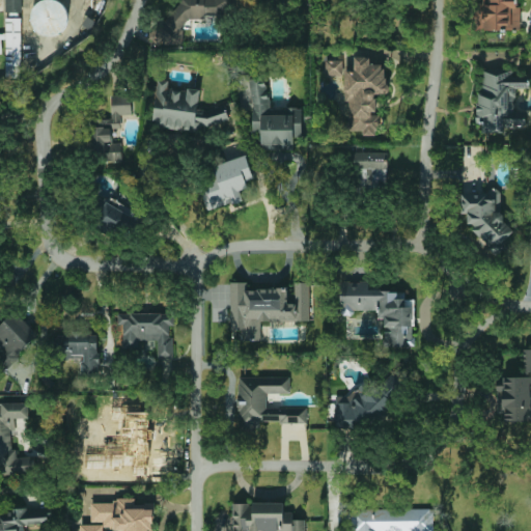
[(6,0),(22,0),(22,11),(18,11),(8,11),(6,11),(6,0)]
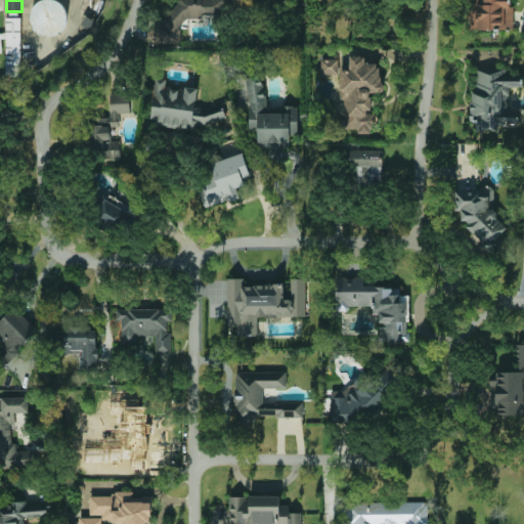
[(37,4),(42,0),(60,0),(63,2),(68,8),(69,13),(69,18),(67,24),(64,28),(60,31),(56,33),(51,34),(45,33),(42,32),(39,29),(36,26),(34,23),(33,17),(33,12),(34,8),(37,4)]
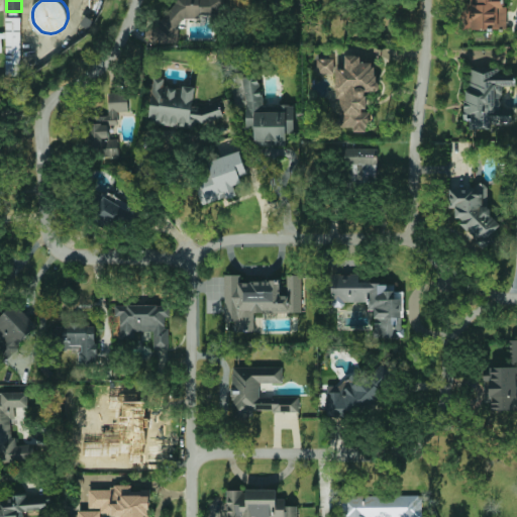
[(227,8),(226,0),(175,0),(175,3),(152,28),(152,33),(160,38),(160,43),(178,43),(178,28),(185,19),(197,20),(202,14),(222,14),(227,8)]
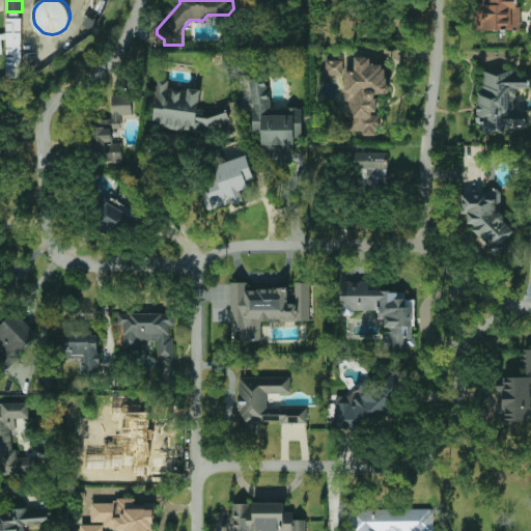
[(519,30),(519,0),(484,0),(484,5),(476,6),(476,30),(519,30)]
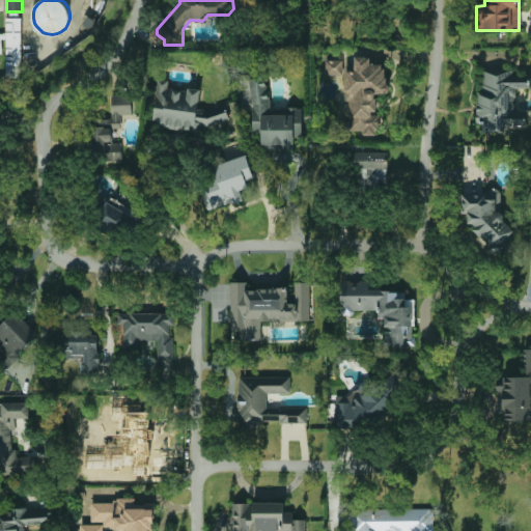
[(87,16),(96,21),(91,29),(82,24),(87,16)]
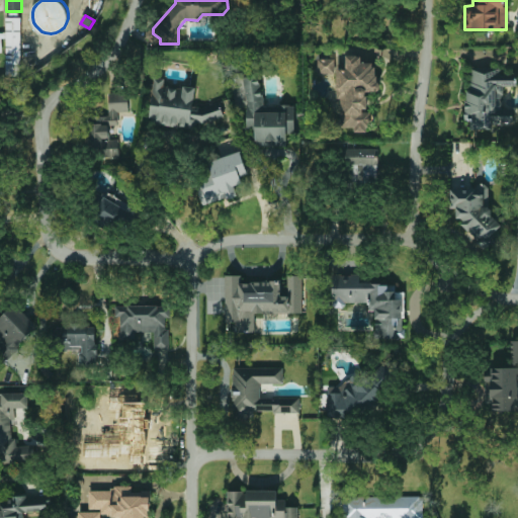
[(5,16),(8,16),(17,16),(20,16),(20,70),(5,70),(5,37),(5,32),(5,16)]
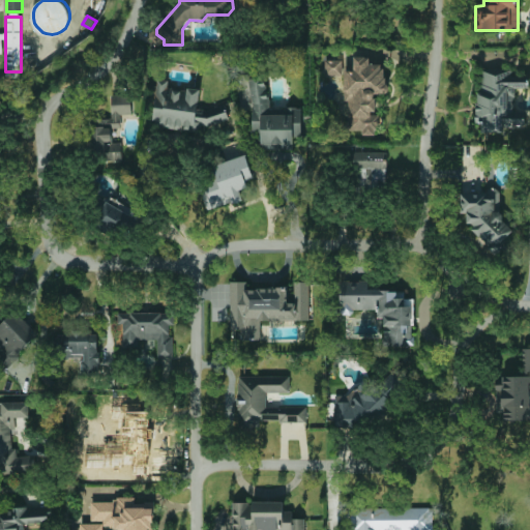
[(344,70),(345,100),(347,100),(348,130),(362,130),(363,136),(378,135),(376,94),(386,93),(385,64),(370,64),(370,56),(354,57),(354,70),(344,70)]
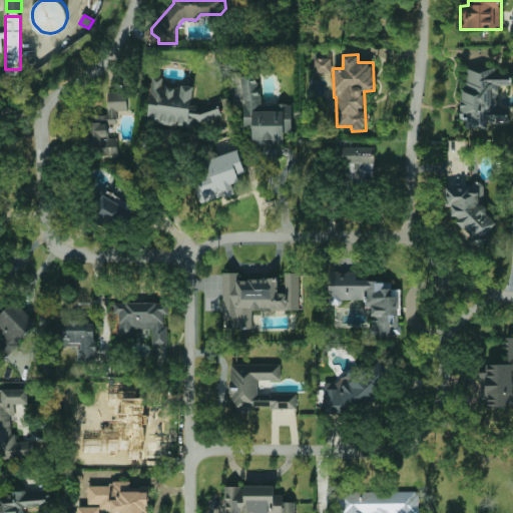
[(331,58),(315,58),(315,73),(331,73),(331,58)]
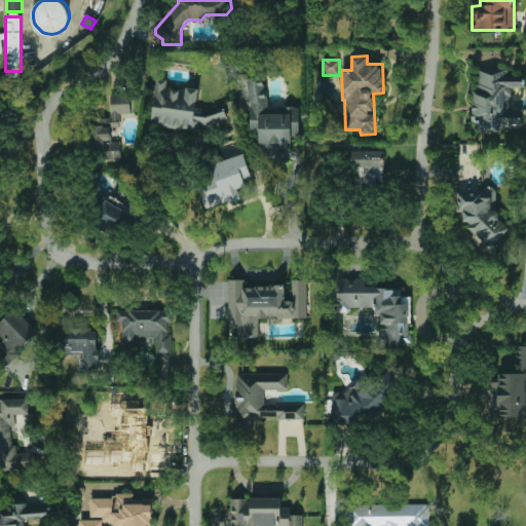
[(521,124),(520,109),(511,110),(511,87),(525,87),(524,75),(508,76),(508,71),(474,72),(475,122),(478,122),(478,132),(499,132),(498,124),(521,124)]
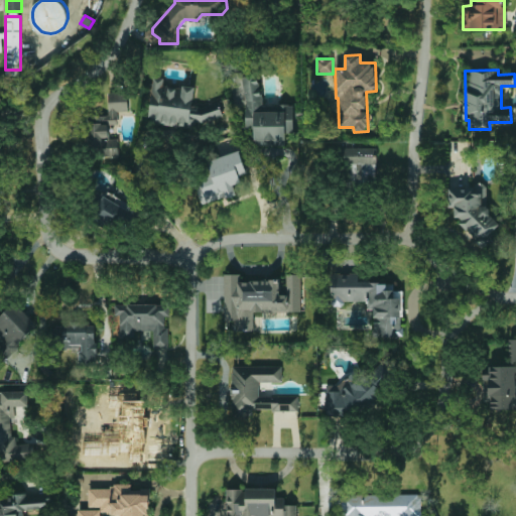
[(149,119),(218,128),(221,107),(194,104),(195,89),(163,85),(164,78),(154,77),(149,119)]
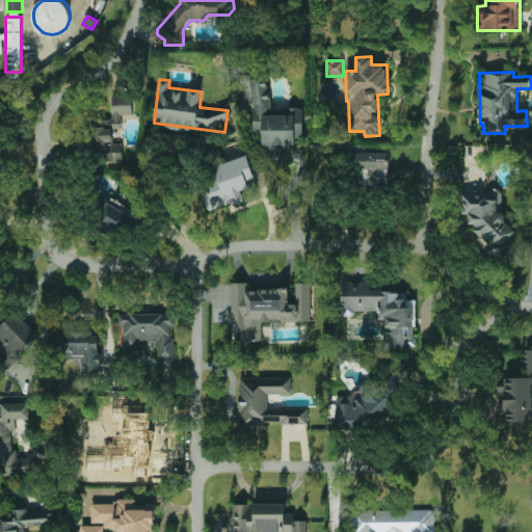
[(295,151),(294,137),(303,137),(303,108),(269,108),(268,79),(253,79),(253,136),(262,135),(262,151),(295,151)]
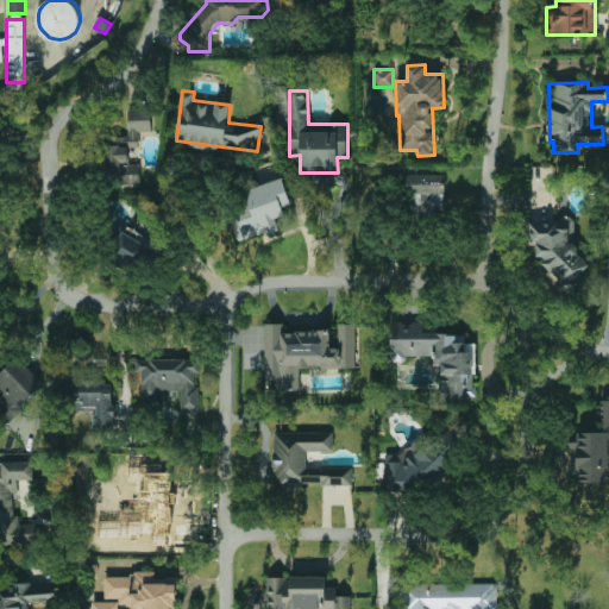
[(140,184),(140,163),(130,164),(129,148),(139,146),(139,132),(151,131),(151,108),(127,110),(129,137),(101,138),(102,171),(111,171),(112,186),(140,184)]
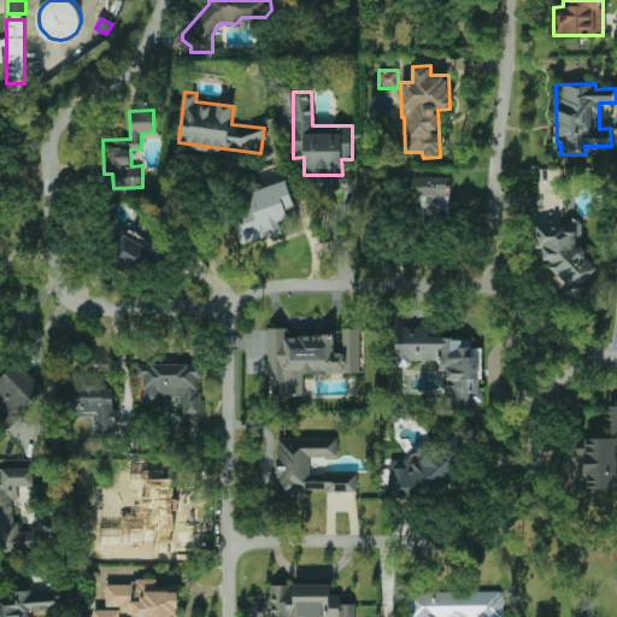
[(451,177),(410,176),(409,215),(451,216),(451,177)]
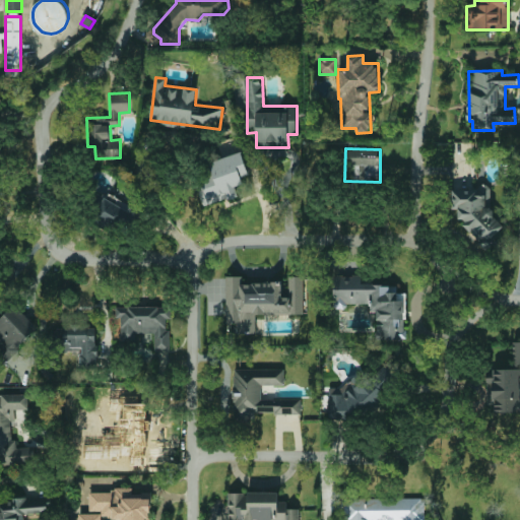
[(208,163),(212,175),(195,180),(203,206),(239,196),(236,187),(244,184),(242,177),(250,175),(243,151),(208,163)]
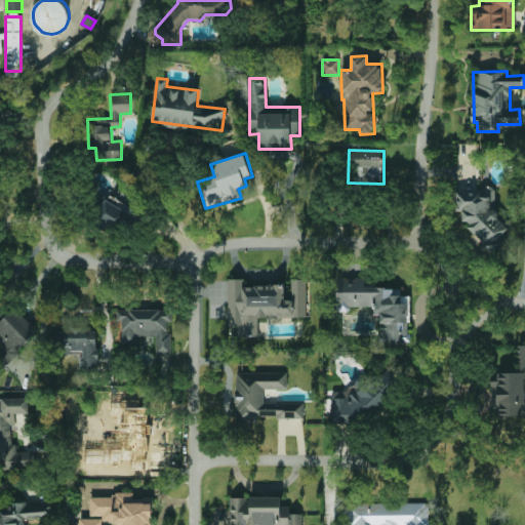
[(455,190),(455,211),(465,211),(465,237),(481,237),(481,249),(500,249),(499,209),(494,209),(494,190),(455,190)]
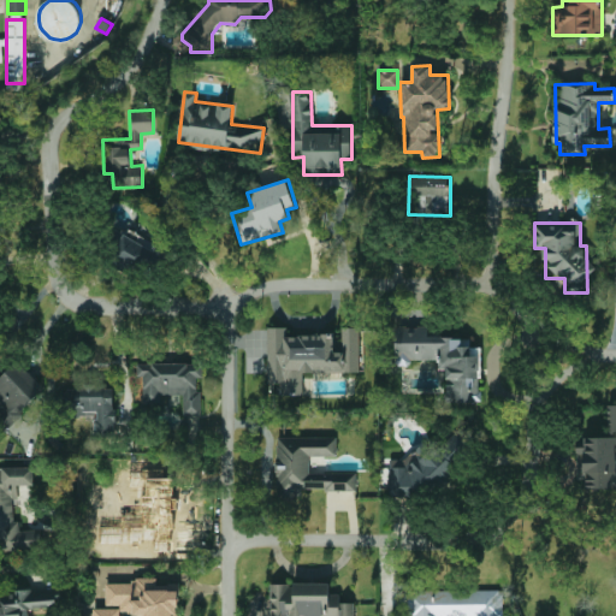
[(118,226),(106,252),(152,276),(165,250),(118,226)]
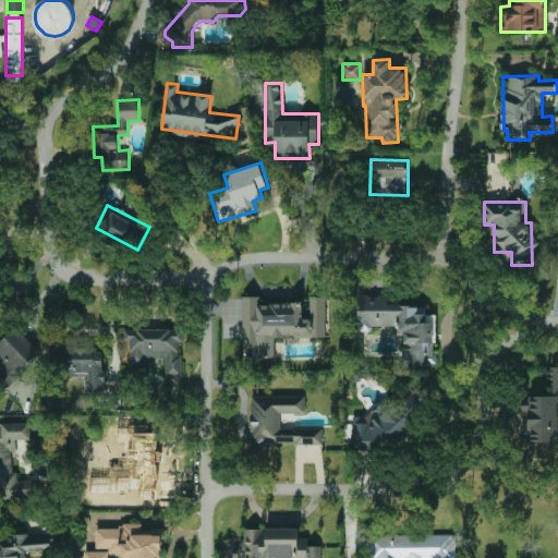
[(358,331),(373,331),(373,326),(397,326),(398,335),(404,335),(405,365),(435,364),(435,315),(425,315),(425,306),(388,306),(388,295),(358,295),(358,331)]
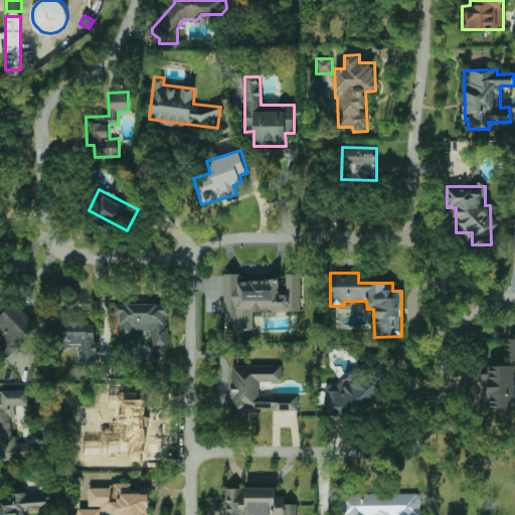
[(253,312),(301,311),(301,274),(286,275),(286,294),(280,294),(280,280),(240,280),(240,274),(224,274),(224,320),(238,320),(238,331),(253,331),(253,312)]
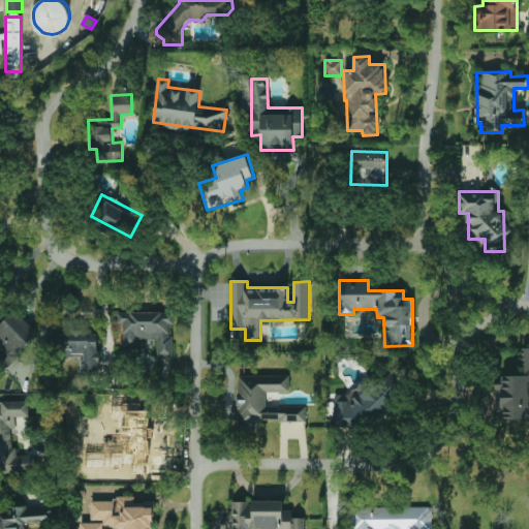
[(0,349),(4,353),(0,356),(0,363),(5,369),(39,335),(14,310),(0,324),(0,349)]
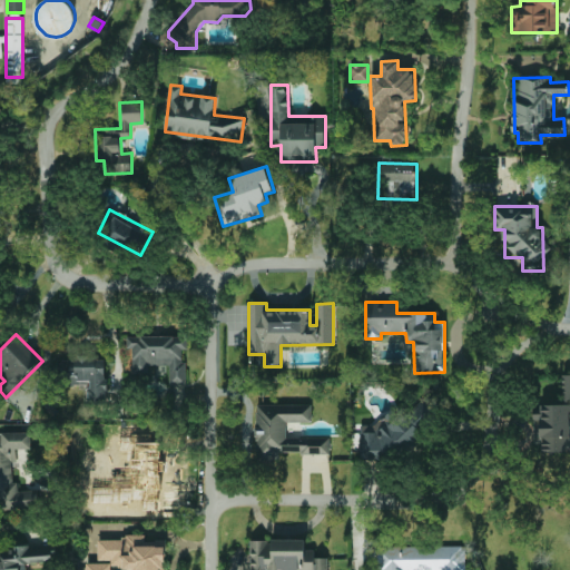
[(169,365),(169,385),(185,385),(185,349),(187,349),(187,336),(127,336),(127,349),(133,349),(133,373),(150,372),(150,365),(169,365)]
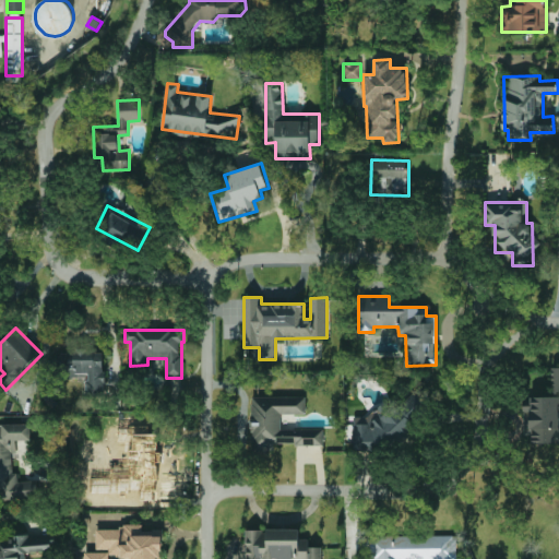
[(86,395),(105,395),(104,349),(60,351),(60,379),(85,378),(86,395)]
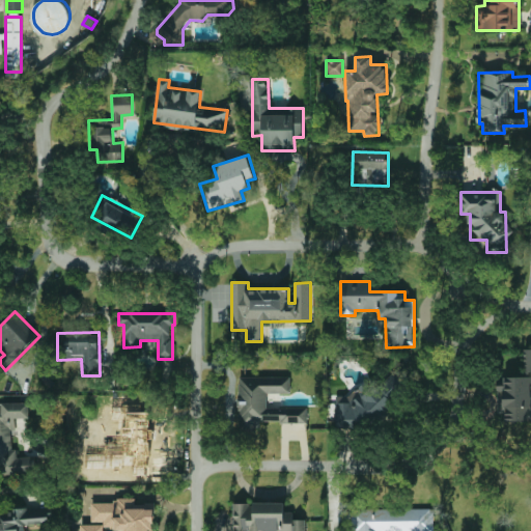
[(390,390),(408,390),(408,364),(390,364),(390,390)]
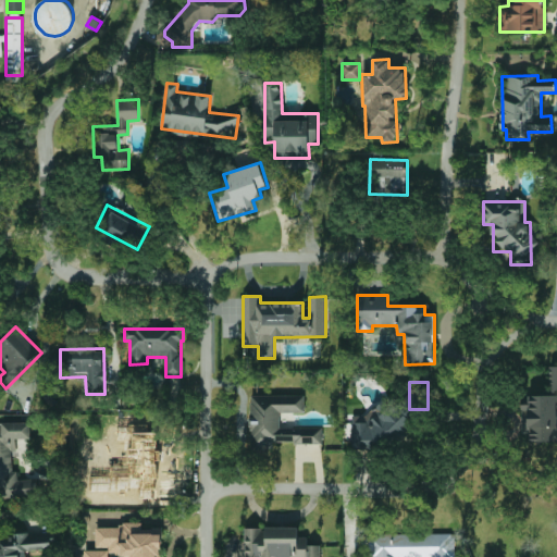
[(305,395),(250,396),(250,449),(273,449),(273,444),(322,443),(322,428),(280,428),(280,413),(305,413),(305,395)]
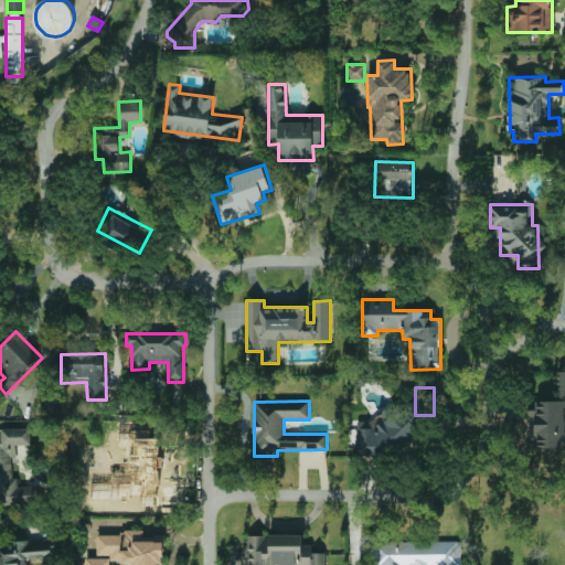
[(536,448),(564,448),(564,401),(535,402),(535,411),(530,411),(530,440),(536,440),(536,448)]
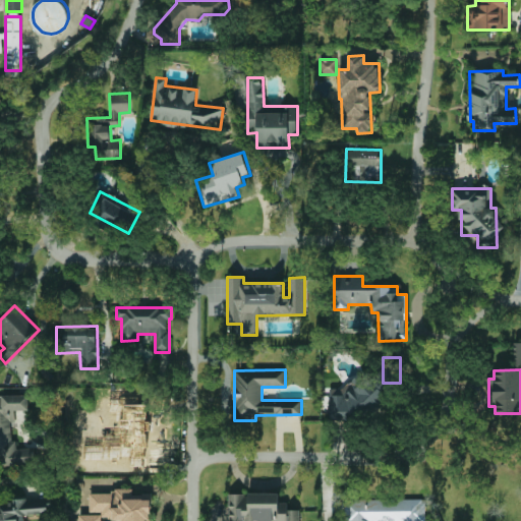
[(330,416),(384,415),(383,390),(370,390),(370,383),(329,384),(330,416)]
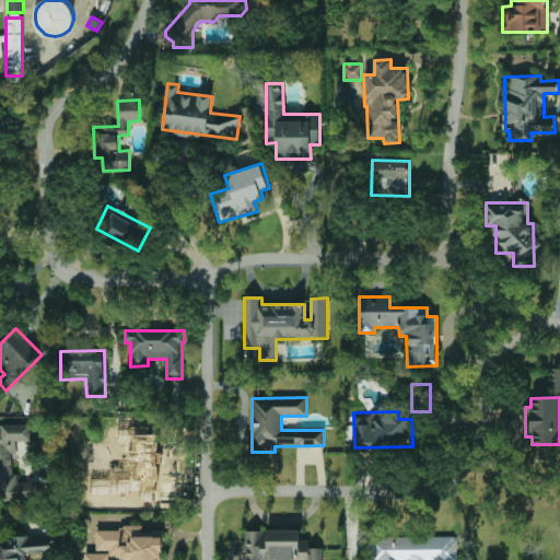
[(0,424),(0,500),(36,500),(35,482),(14,483),(13,453),(16,452),(15,442),(31,442),(31,424),(0,424)]
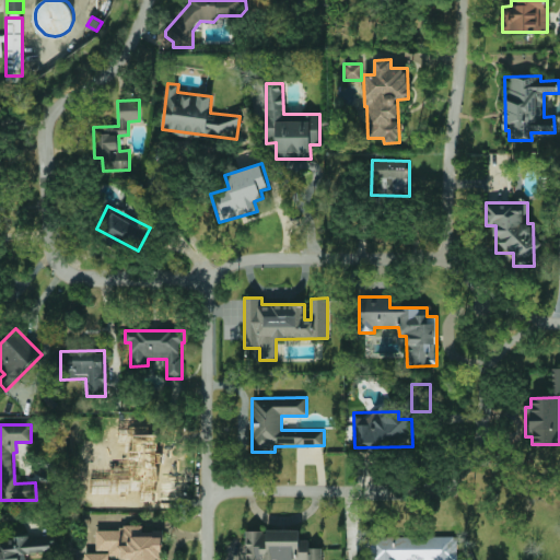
[(159,487),(160,448),(138,448),(138,487),(159,487)]
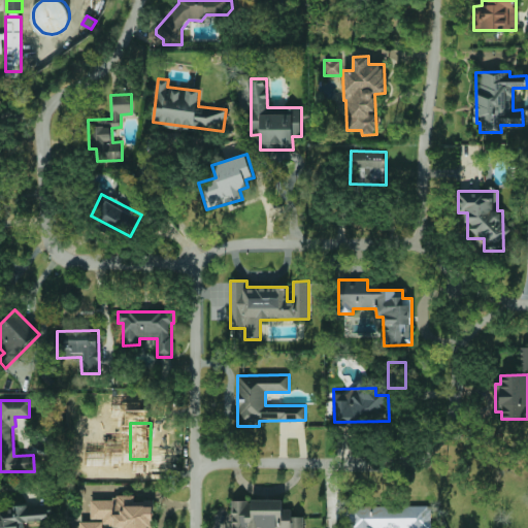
[(152,527),(152,503),(135,503),(135,497),(91,498),(91,521),(79,521),(78,527),(102,527),(102,526),(122,526),(121,527),(152,527)]
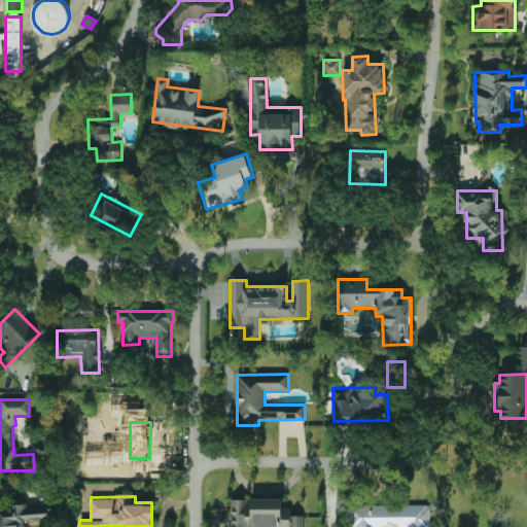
[(232,499),(231,526),(304,526),(304,516),(290,516),(290,508),(282,508),(282,499),(232,499)]
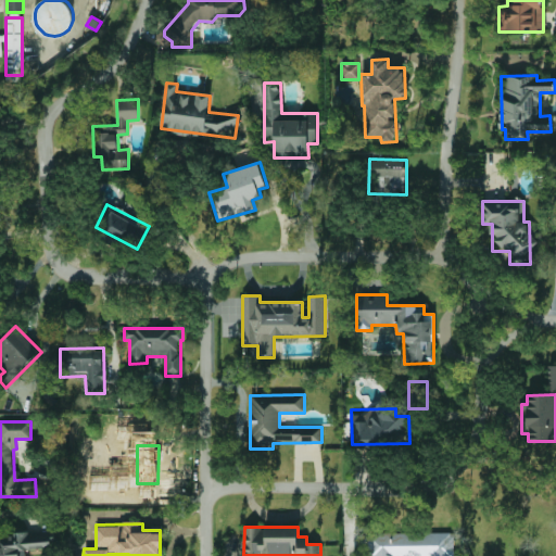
[(0,547),(0,555),(25,555),(25,550),(53,548),(53,532),(0,534),(0,541),(0,547)]
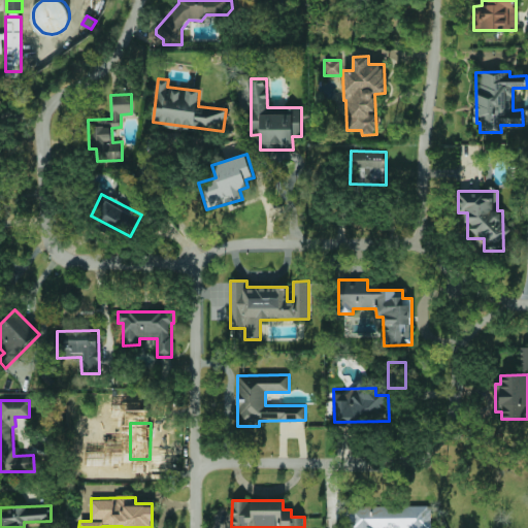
[(350,506),(349,527),(430,527),(431,505),(350,506)]
